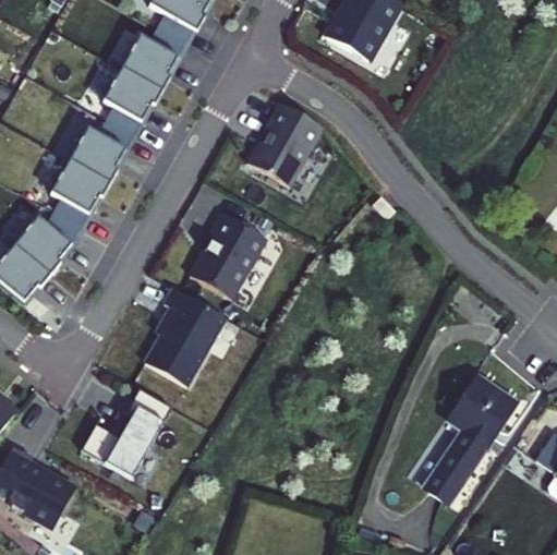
[(166,10),(194,26),(197,27),(206,12),(204,11),(209,0),(149,0),(149,1),(166,10)]
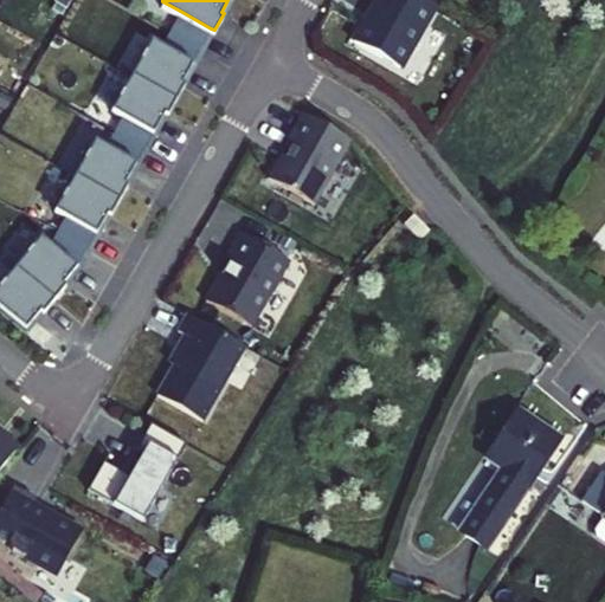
[(435,2),(430,0),(373,0),(353,38),(399,65),(435,2)]
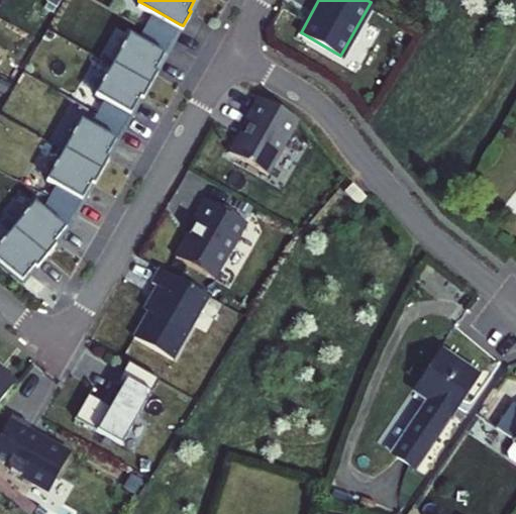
[(173,36),(180,24),(153,9),(145,21),(173,36)]
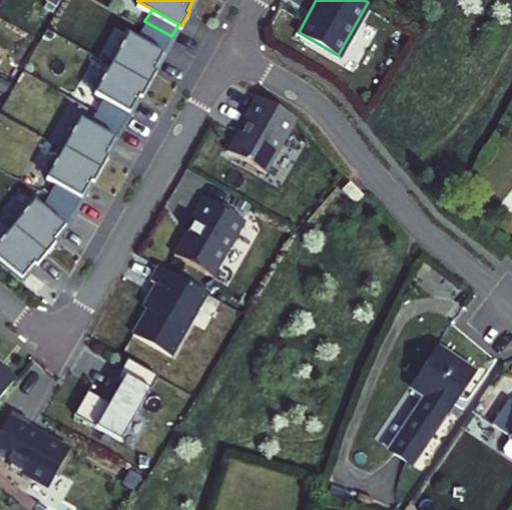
[(144,21),(137,34),(164,49),(171,36),(144,21)]
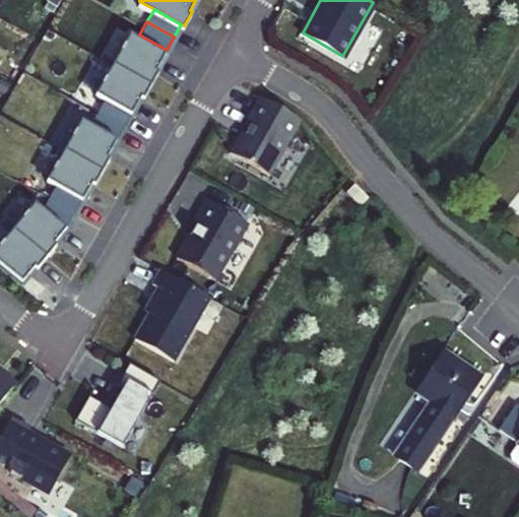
[(156,67),(167,50),(139,35),(131,29),(113,60),(151,82),(159,69),(156,67)]
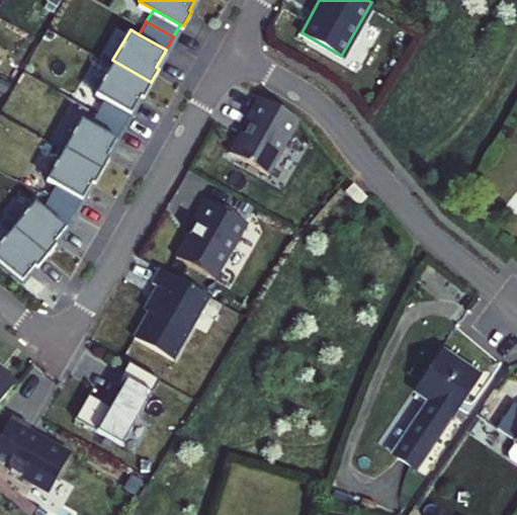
[(95,91),(105,96),(133,111),(142,95),(144,95),(151,82),(112,60),(95,91)]
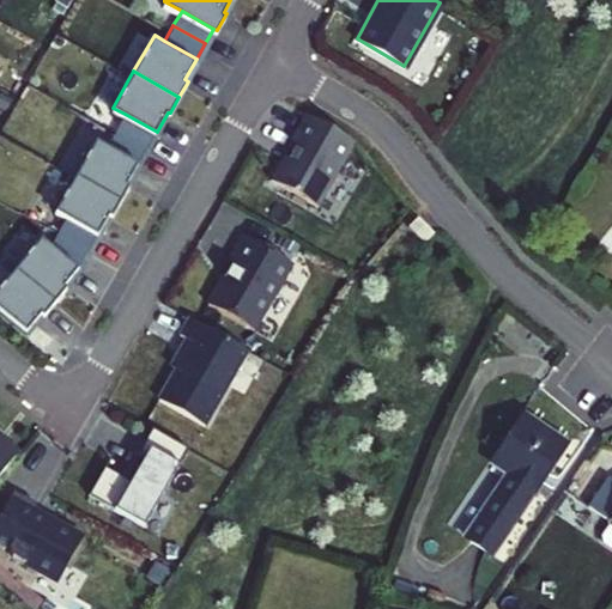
[(353,139),(306,111),(289,141),(295,145),(289,156),(284,157),(272,178),(316,203),(353,139)]
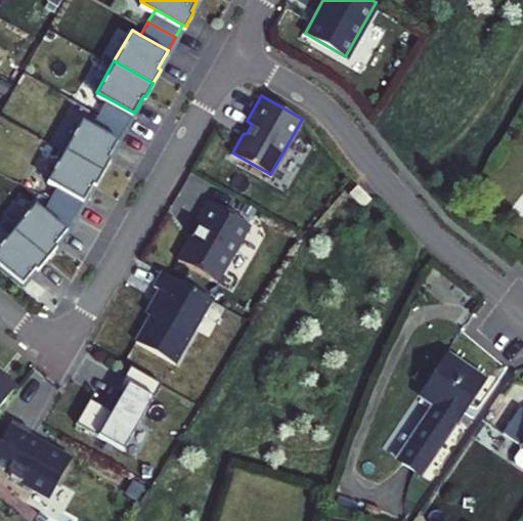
[(106,97),(99,111),(126,126),(134,113),(106,97)]
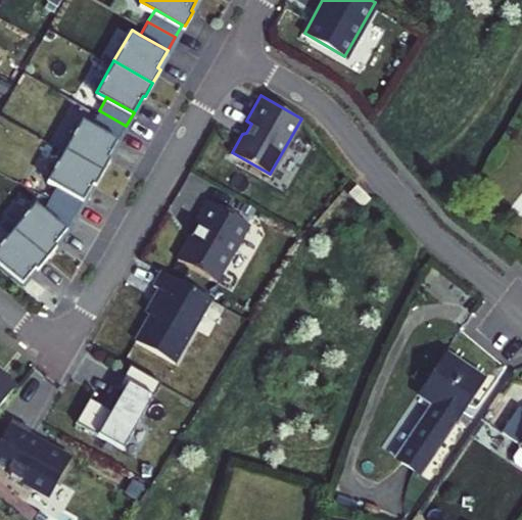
[(99,110),(91,125),(119,140),(126,126),(99,110)]
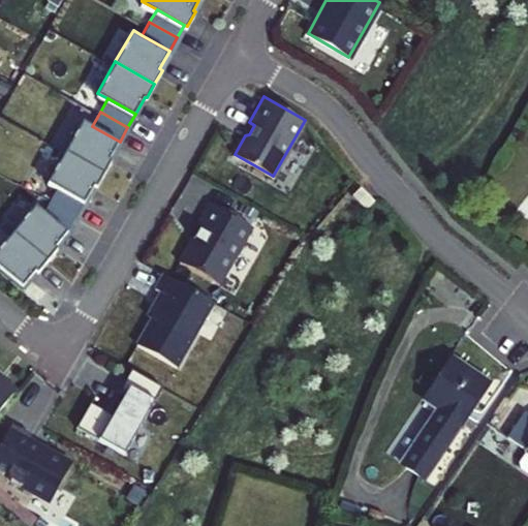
[(83,121),(65,151),(105,174),(113,160),(110,158),(120,142),(92,126),(83,121)]
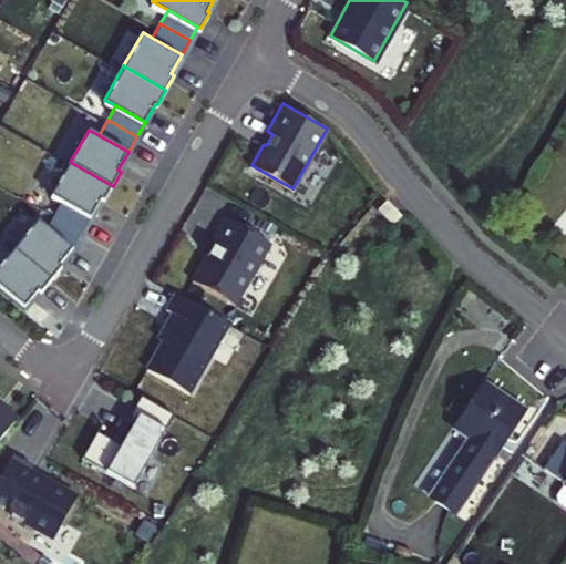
[(51,195),(61,201),(91,217),(101,198),(104,201),(113,186),(70,162),(51,195)]
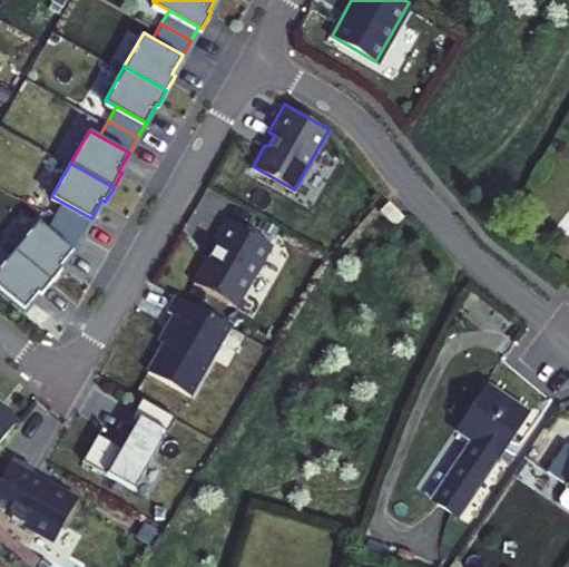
[(381,208),(396,223),(405,214),(390,199),(381,208)]
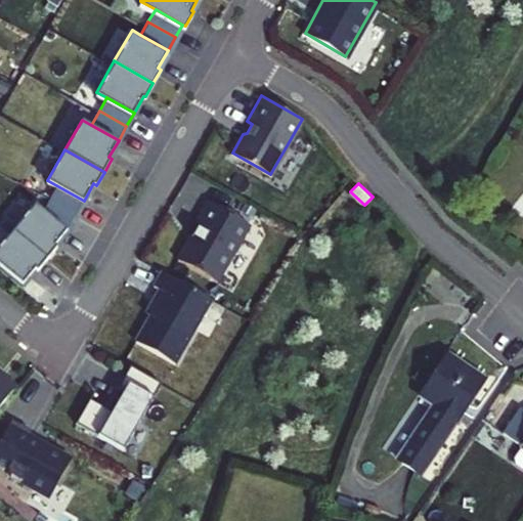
[(56,185),(49,199),(77,214),(84,201),(56,185)]
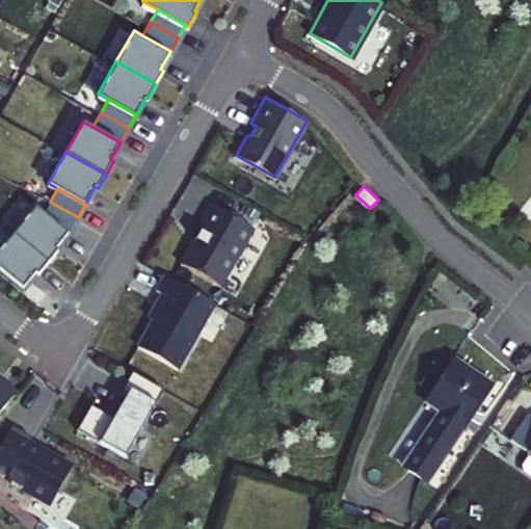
[(43,213),(67,232),(78,217),(50,202),(43,213)]
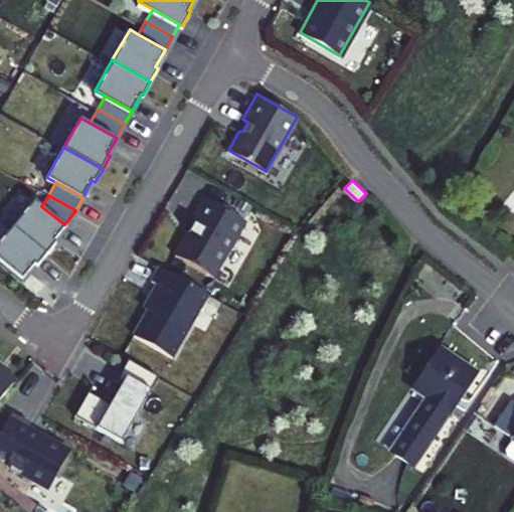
[(195,220),(176,254),(215,277),(247,219),(206,196),(193,219),(195,220)]
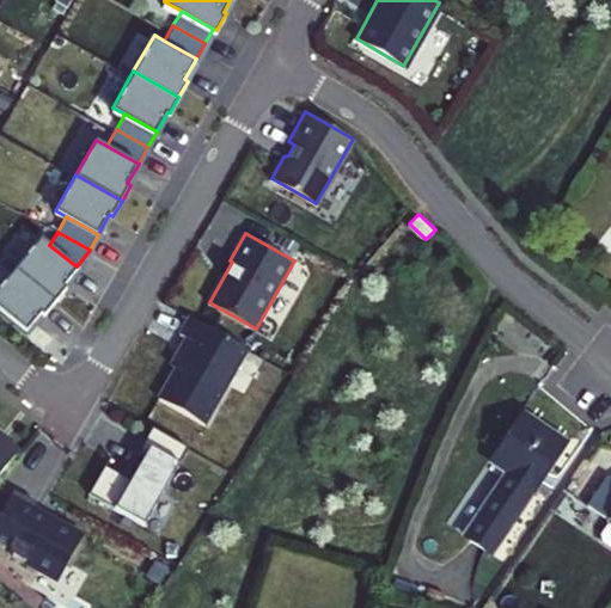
[(63,283),(77,266),(49,245),(38,235),(13,265),(55,299),(66,284),(63,283)]
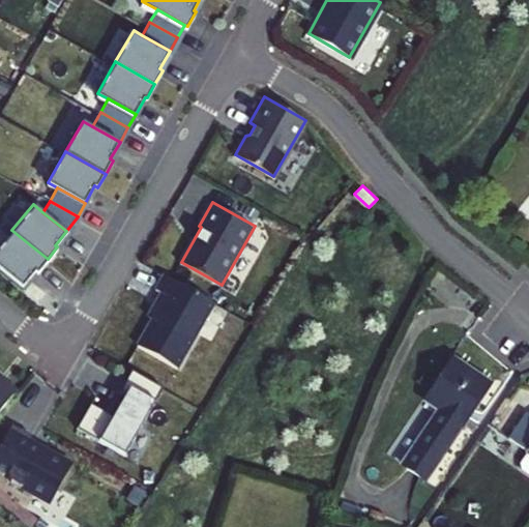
[(11,230),(0,244),(0,265),(24,285),(35,270),(37,271),(48,259),(11,230)]
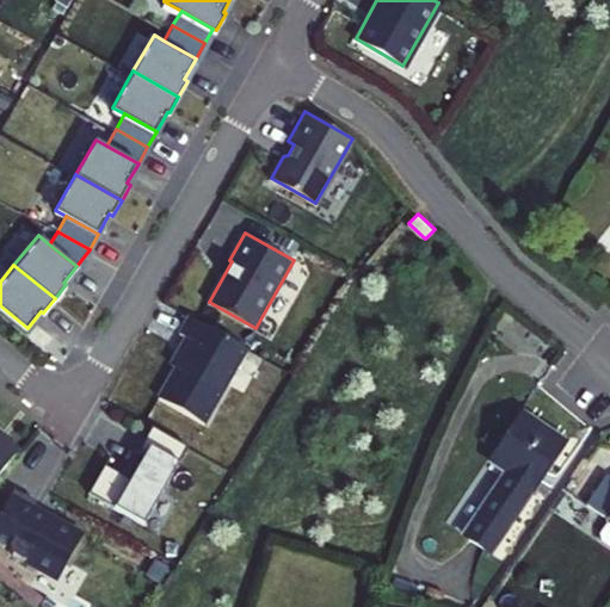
[(186,335),(192,340),(177,367),(160,396),(205,422),(248,347),(191,315),(180,333),(186,335)]
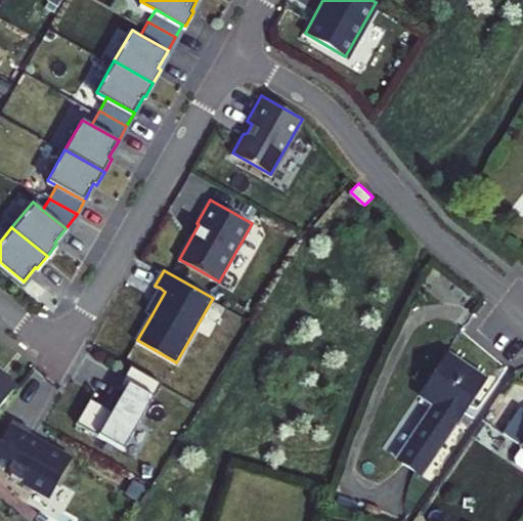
[(160,288),(146,312),(151,315),(165,292),(160,288)]
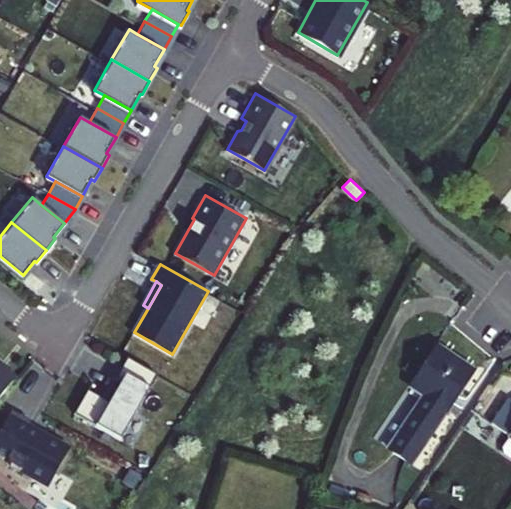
[(393,445),(413,460),(476,371),(444,348),(413,391),(425,399),(393,445)]
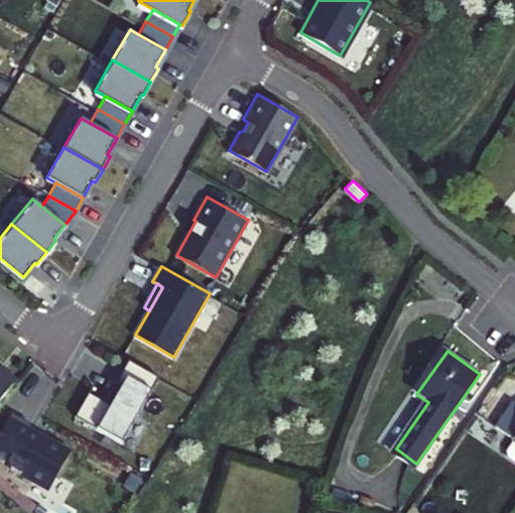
[(127,374),(152,388),(159,376),(128,359),(117,379),(122,382),(127,374)]
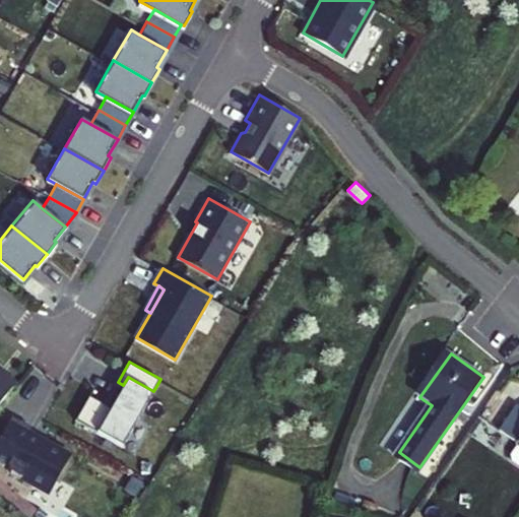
[(0,402),(18,381),(0,366),(0,402)]
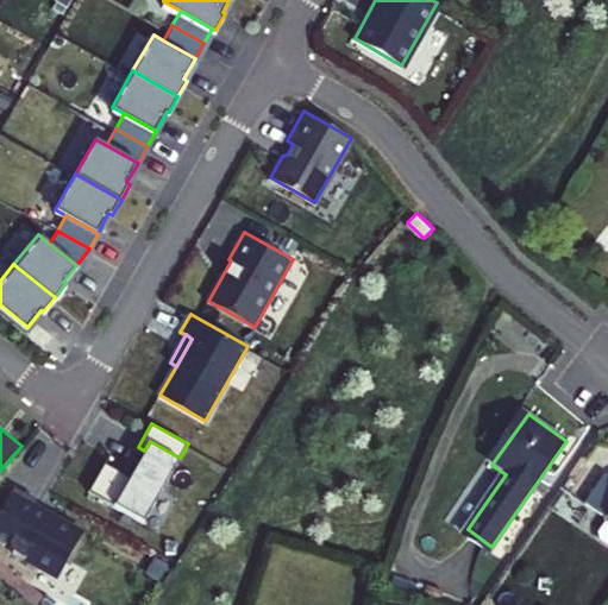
[(143,521),(180,458),(150,441),(144,451),(130,476),(113,504),(143,521)]
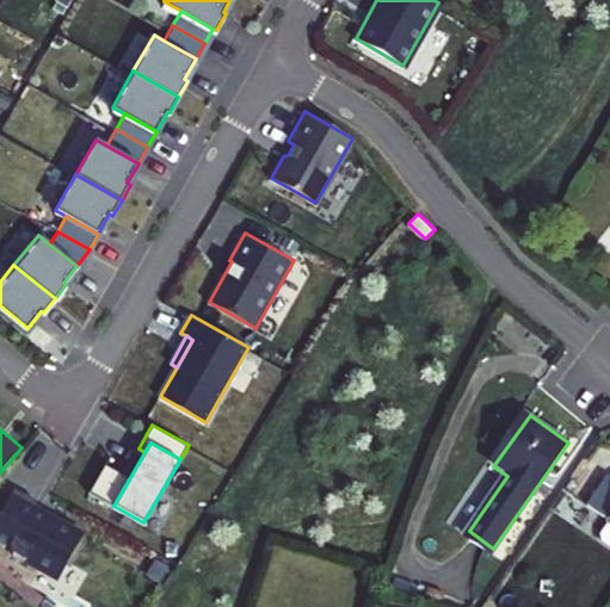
[(114,506),(130,477),(105,463),(88,491),(114,506)]
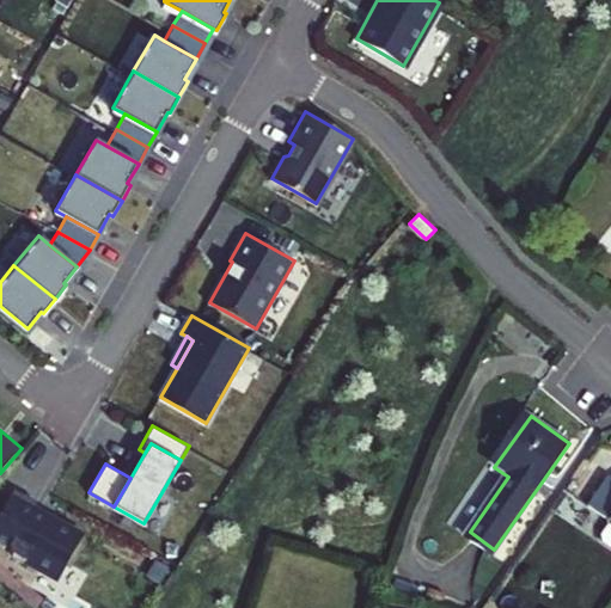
[(610,517),(610,474),(609,473),(588,504),(610,517)]
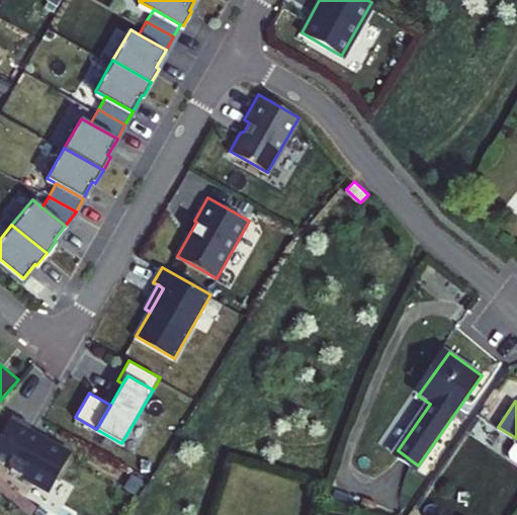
[(14,413),(0,436),(0,457),(10,463),(11,468),(50,491),(73,450),(30,425),(31,423),(14,413)]
